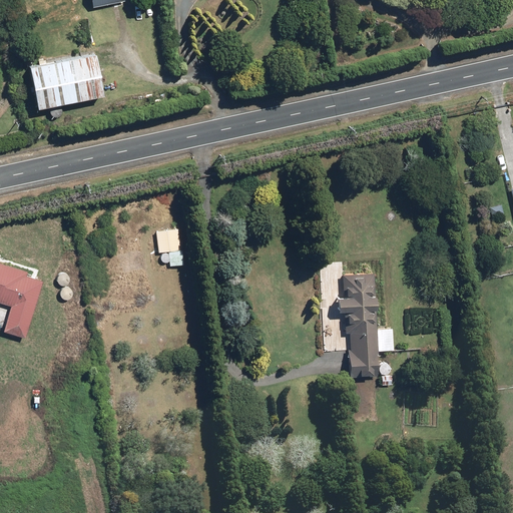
[(123,0),(90,0),(92,8),(124,2),(123,0)]
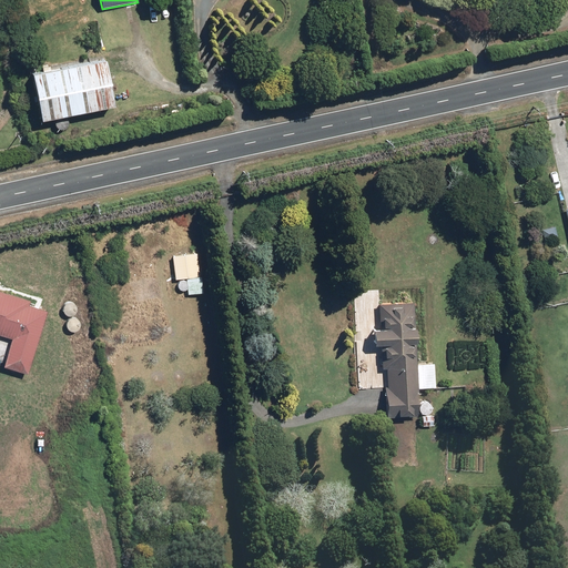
[(104,59),(31,74),(36,99),(40,122),(114,107),(104,59)]
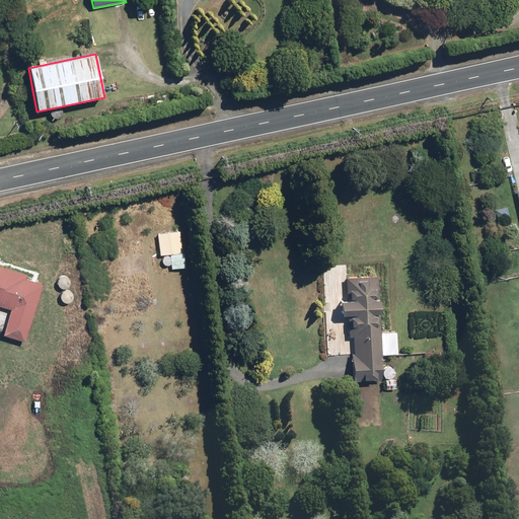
[(508,207),(496,210),(498,219),(510,216),(508,207)]
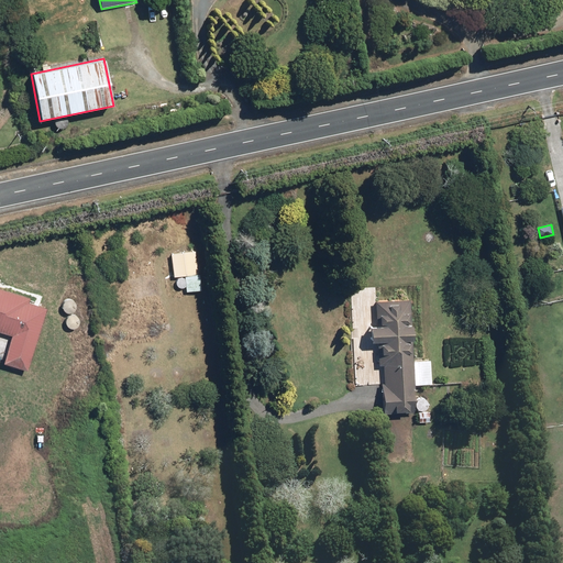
[(195,251),(170,254),(174,277),(184,275),(186,291),(200,289),(195,251)]
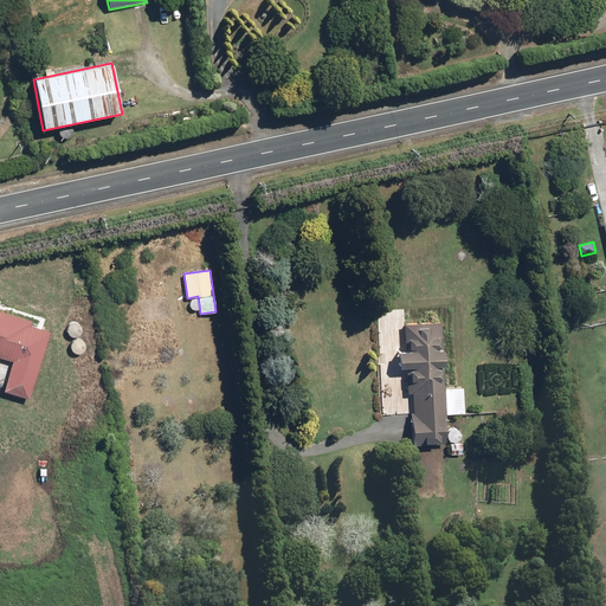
[(440,322),(404,324),(405,350),(397,352),(397,359),(397,367),(406,367),(407,393),(412,393),(413,413),(410,413),(411,430),(423,430),(423,443),(439,443),(439,429),(443,427),(443,418),(445,418),(440,322)]
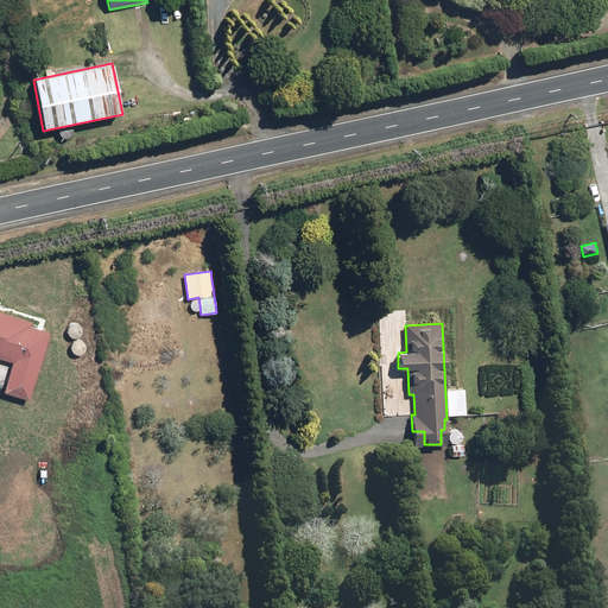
[(463,444),(451,445),(451,456),(463,455),(463,444)]
